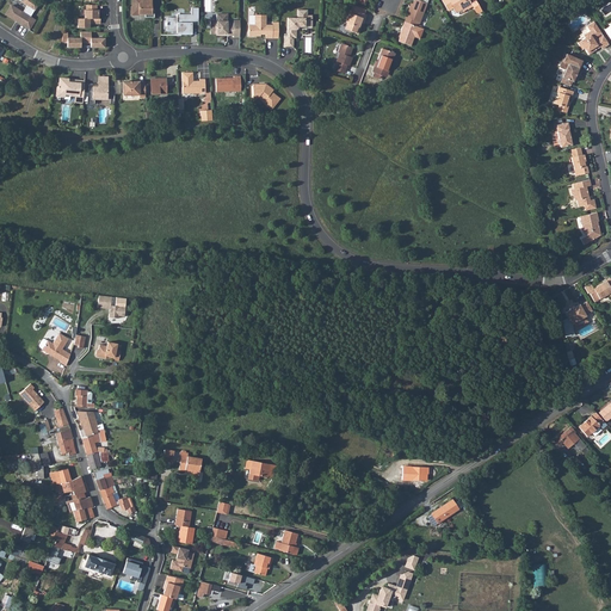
[(11,6),(6,14),(17,22),(18,19),(23,23),(22,24),(29,29),(35,20),(30,17),(38,4),(32,0),(23,0),(23,2),(28,5),(23,13),(11,6)]
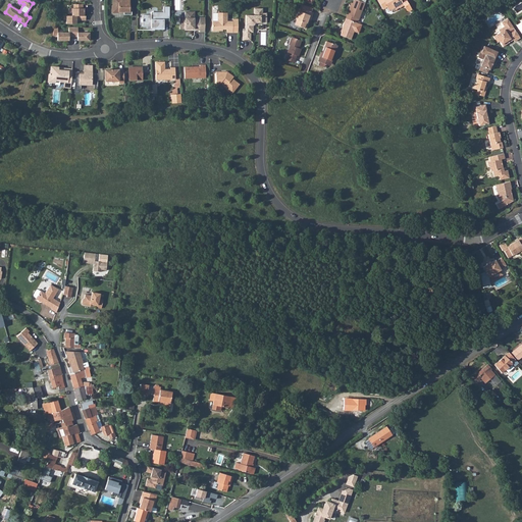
[(124,15),(132,15),(132,8),(129,8),(128,0),(112,0),(113,6),(112,6),(112,13),(119,13),(119,12),(124,12),(124,15)]
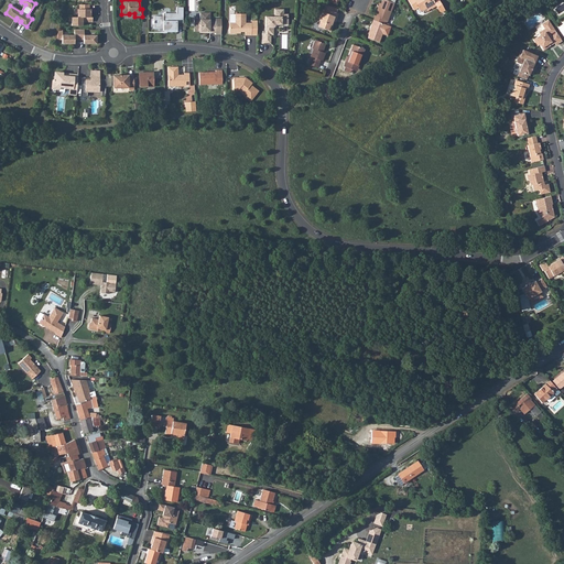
[(378,10),(375,18),(383,20),(388,22),(393,4),(382,0),(379,10),(378,10)]
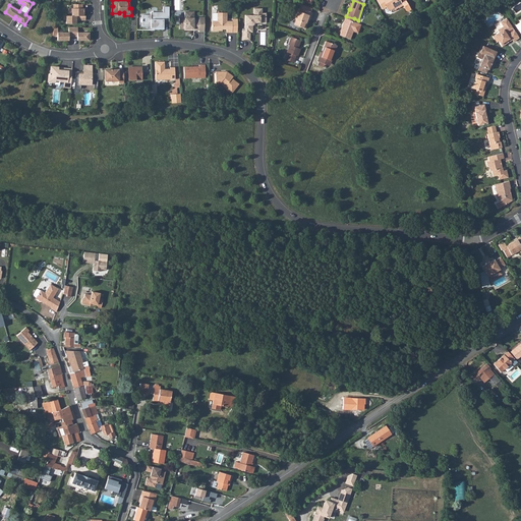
[(401,5),(398,0),(377,0),(374,1),(381,10),(385,8),(386,11),(390,12),(398,7),(399,8),(402,6),(405,12),(409,10),(405,3),(401,5)]
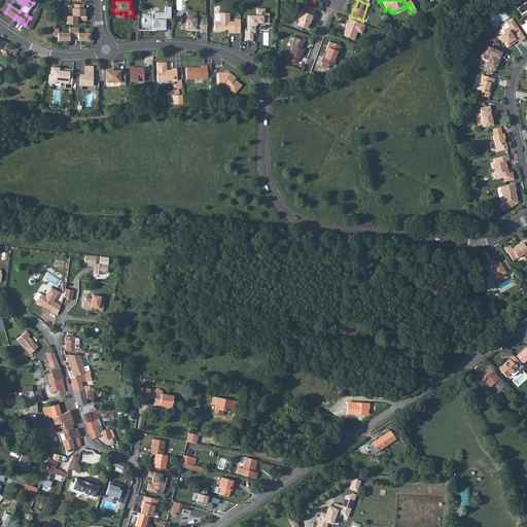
[(83,4),(74,4),(74,8),(73,8),(73,16),(67,16),(67,24),(77,24),(77,20),(78,20),(78,21),(86,21),(86,16),(83,16),(83,14),(84,14),(84,8),(83,8),(83,4)]
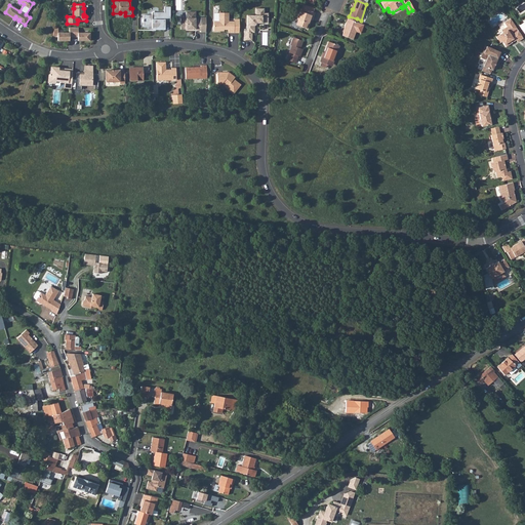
[(170,22),(170,7),(164,7),(164,12),(152,12),(152,15),(144,15),(144,19),(143,19),(143,22),(144,22),(144,26),(152,26),(152,28),(155,29),(155,30),(165,30),(165,21),(170,22)]
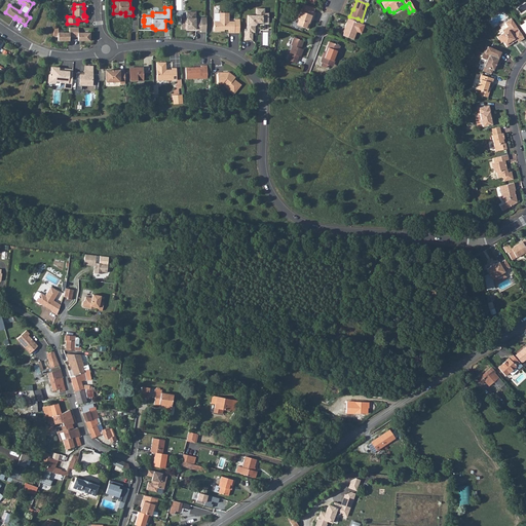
[(245,31),(245,41),(253,41),(253,33),(250,33),(251,29),(255,29),(255,26),(258,24),(263,24),(263,23),(268,23),(269,13),(265,13),(264,9),(256,9),(256,15),(248,15),(248,31),(245,31)]
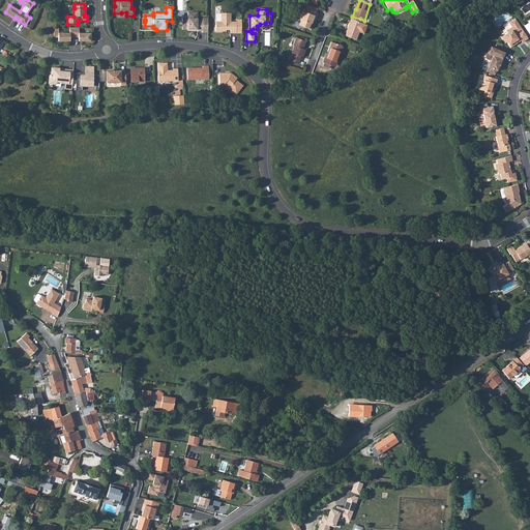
[(315,13),(306,9),(304,13),(301,12),(298,20),(300,21),(298,26),(308,30),(311,25),(310,25),(311,21),(313,22),(316,13),(315,13)]
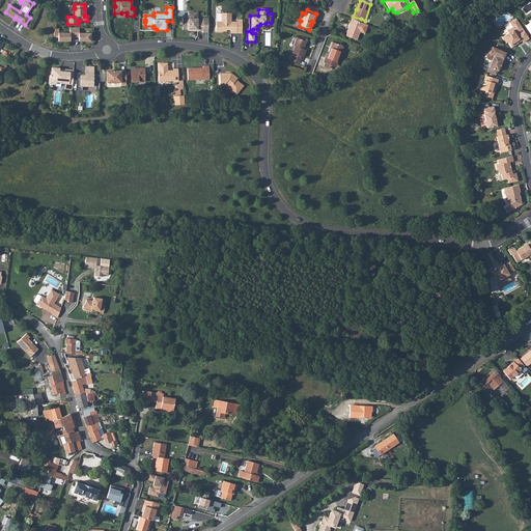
[(183,19),(183,30),(193,30),(193,31),(202,31),(202,32),(208,32),(208,18),(203,18),(203,19),(198,19),(198,12),(189,11),(188,19),(183,19)]
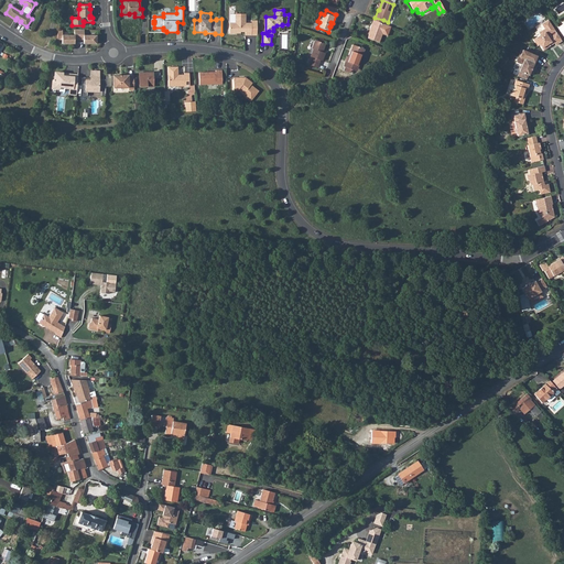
[(246,14),(235,14),(235,23),(229,23),(229,33),(237,33),(238,32),(245,32),(245,35),(251,35),(251,24),(246,24),(246,23),(246,14)]
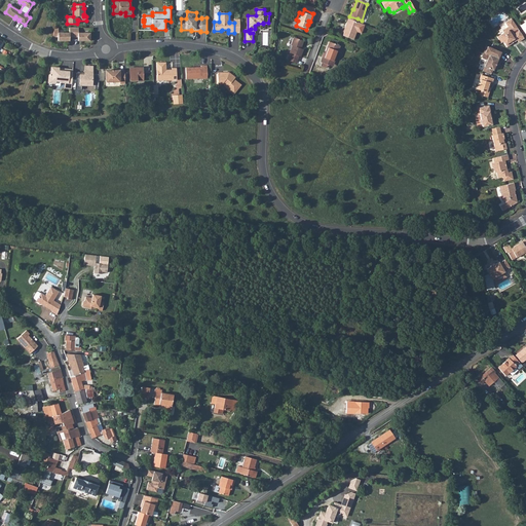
[(229,22),(229,23),(234,23),(234,33),(239,33),(239,19),(234,19),(234,22),(229,22)]
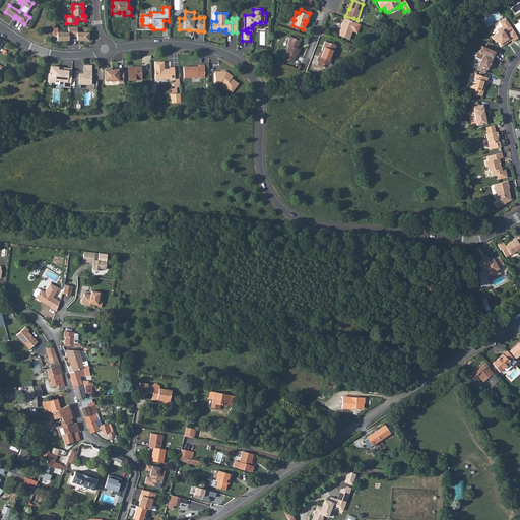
[(500,31),(494,37),(498,42),(499,41),(502,46),(513,39),(514,41),(519,37),(514,29),(510,33),(508,30),(513,27),(506,18),(501,21),(504,25),(499,29),(500,31)]
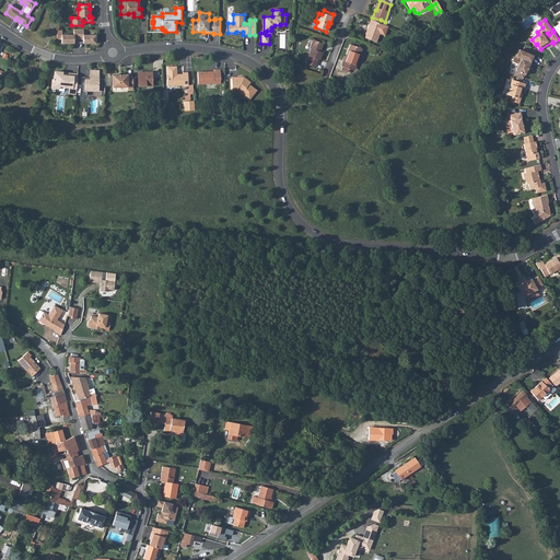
[(378,25),(371,22),(368,31),(369,32),(365,41),(376,44),(380,35),(384,37),(387,28),(383,26),(378,25)]
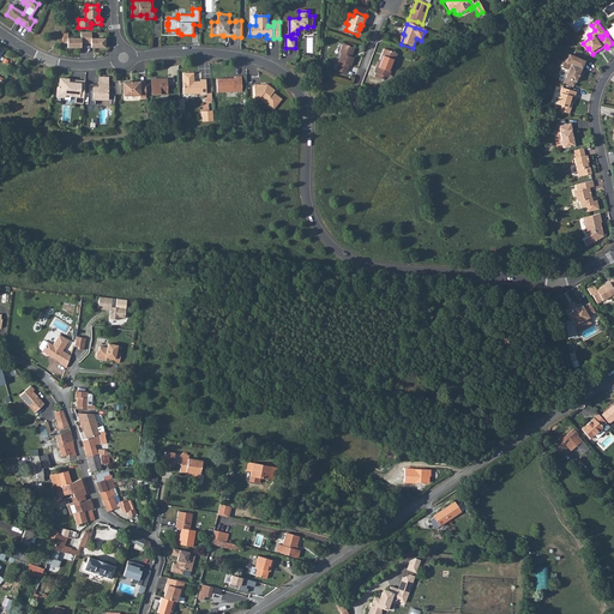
[(68,34),(64,34),(62,43),(67,43),(67,47),(80,48),(80,46),(82,46),(82,43),(91,43),(91,46),(92,46),(92,48),(104,48),(104,38),(91,38),(91,32),(80,32),(80,38),(68,38),(68,34)]
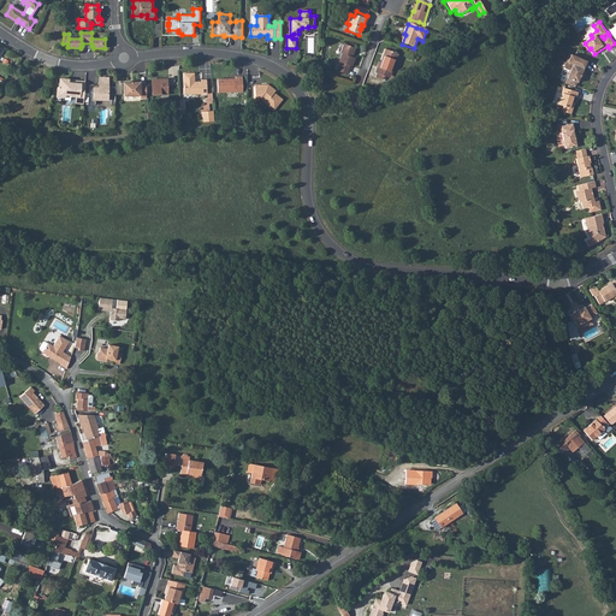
[(339,63),(337,70),(345,73),(348,66),(350,66),(354,59),(349,57),(350,53),(351,54),(354,48),(342,43),(339,53),(341,53),(337,63),(339,63)]
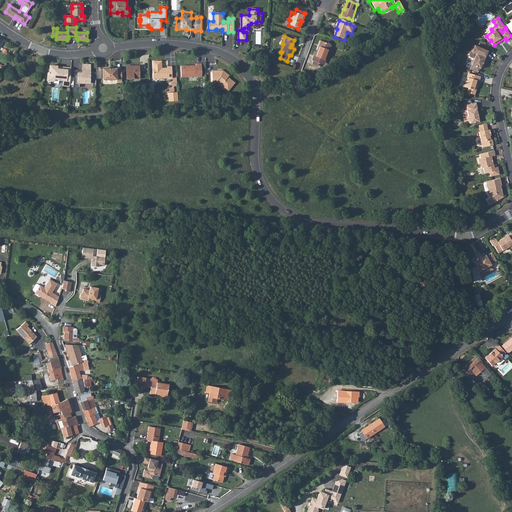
[(310,61),(312,62),(319,64),(324,61),(330,46),(319,42),(316,52),(314,52),(313,54),(310,61)]
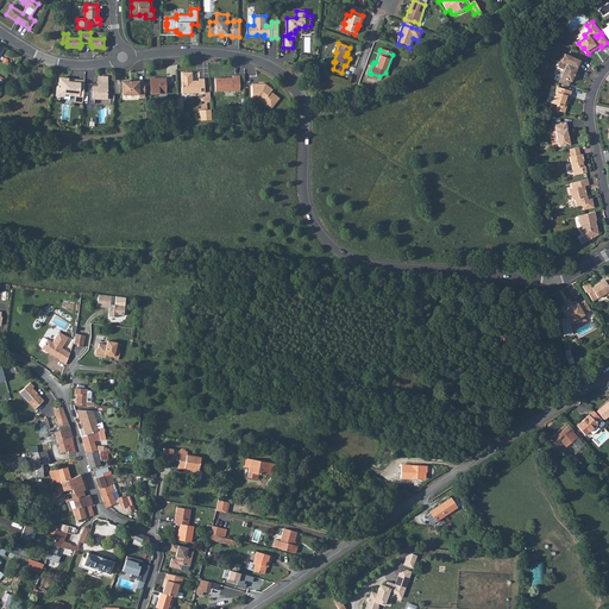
[(563,75),(560,81),(571,85),(572,80),(573,81),(582,60),(564,52),(559,64),(560,67),(565,69),(564,69),(563,74),(563,75)]
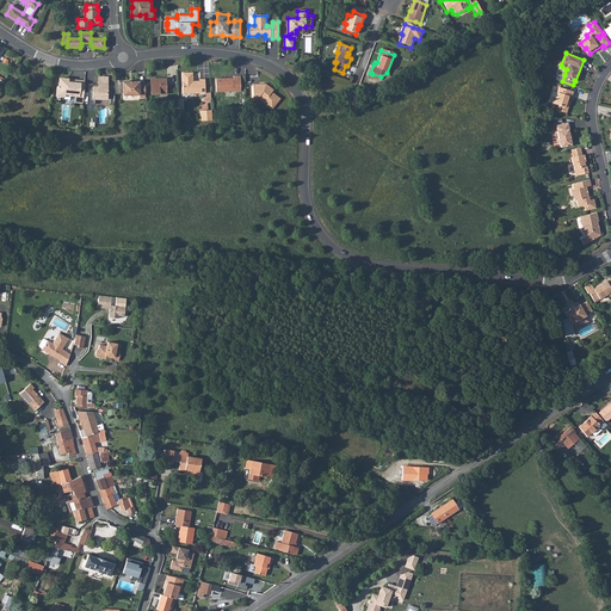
[(183,73),(183,93),(205,93),(205,79),(199,80),(199,81),(193,81),(192,73),(183,73)]
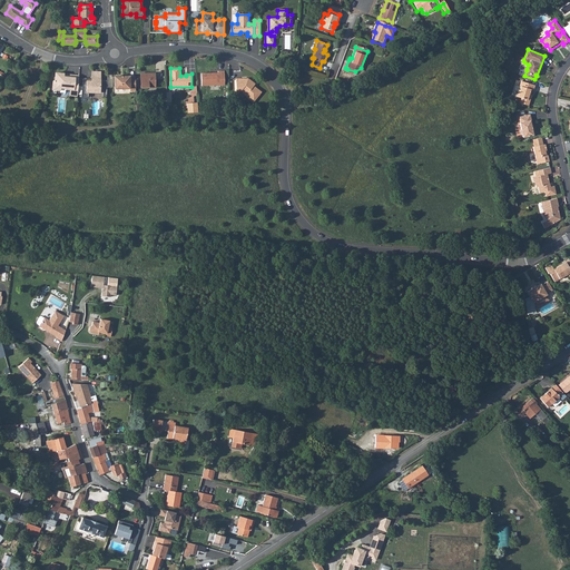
[(82,85),(81,97),(88,97),(88,94),(92,94),(92,92),(102,92),(102,97),(106,97),(107,80),(100,80),(100,71),(91,71),(91,79),(91,81),(87,81),(87,85),(82,85)]
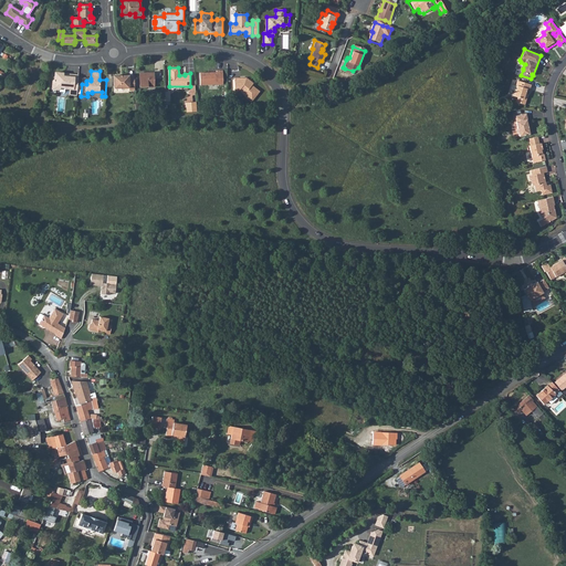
[(200,73),(200,85),(223,84),(222,71),(217,71),(217,72),(200,73)]
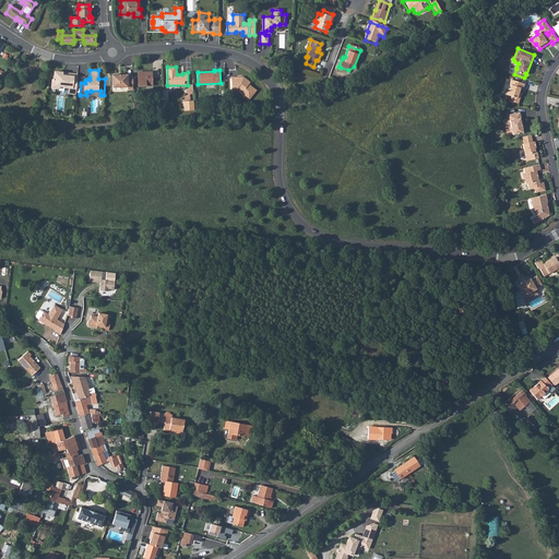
[(52,80),(51,87),(59,88),(59,86),(64,86),(64,87),(69,87),(76,88),(78,74),(69,73),(69,76),(62,75),(62,73),(62,72),(55,72),(54,79),(52,80)]
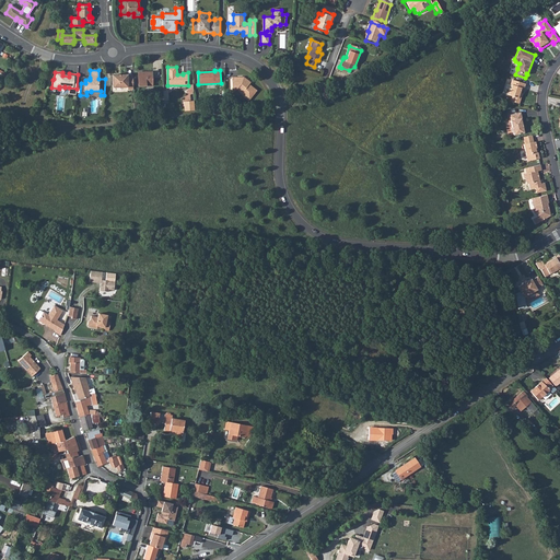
[(152,72),(138,72),(139,86),(152,85),(152,72)]
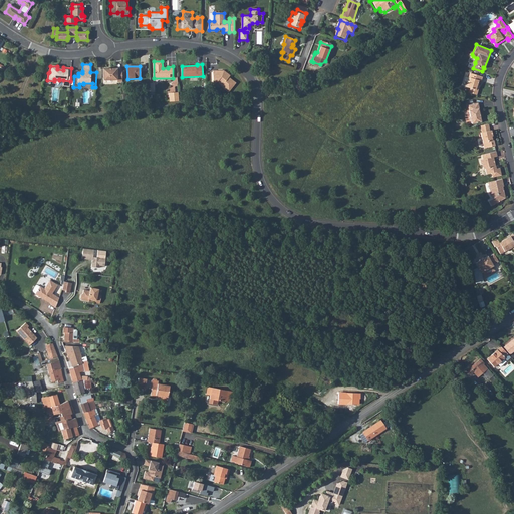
[(122,81),(121,69),(116,69),(116,68),(103,69),(103,80),(116,80),(116,81),(122,81)]
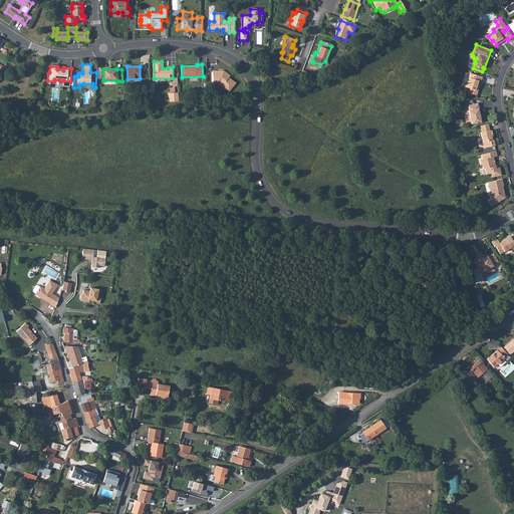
[(213,71),(213,83),(217,83),(218,81),(222,84),(222,85),(229,91),(235,83),(228,77),(230,76),(226,72),(223,72),(223,71),(213,71)]
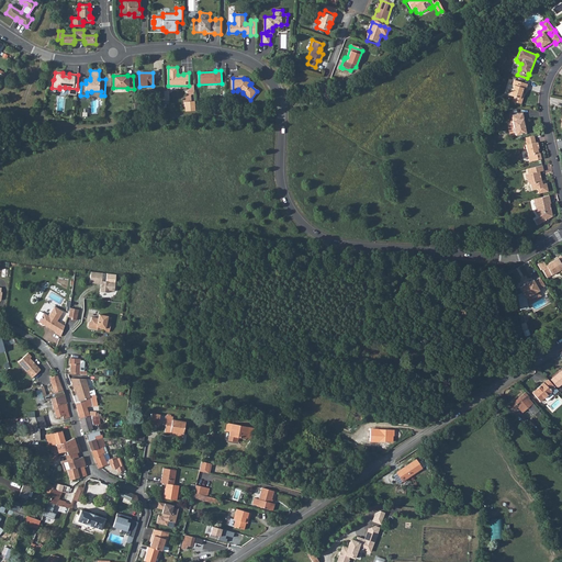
[(512,89),(510,94),(516,96),(514,101),(523,103),(525,98),(524,98),(526,88),(527,88),(528,83),(515,80),(513,85),(515,85),(514,89),(512,89)]
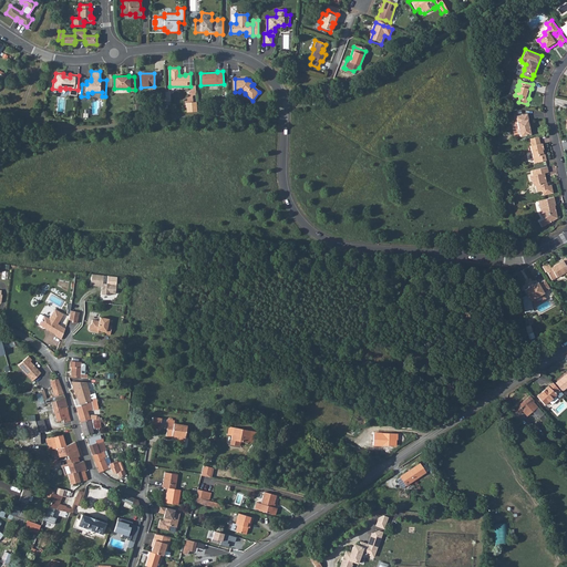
[(527,114),(517,115),(519,127),(518,129),(519,133),(521,133),(522,135),(531,134),(528,125),(531,125),(527,114)]
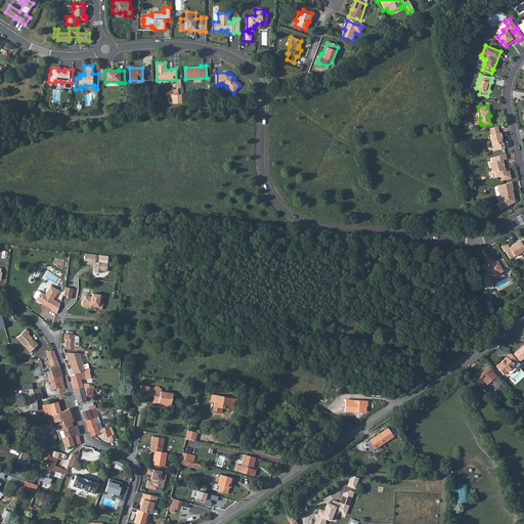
[(498,125),(490,127),(491,133),(490,134),(493,149),(505,147),(504,142),(501,142),(501,137),(503,137),(501,132),(499,132),(498,125)]
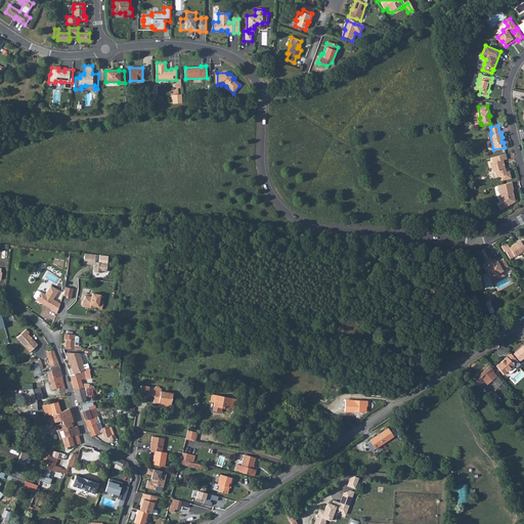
[(495,160),(492,161),(489,162),(490,167),(491,166),(492,171),(494,171),(495,176),(500,175),(501,180),(511,178),(510,170),(506,171),(504,160),(507,159),(506,154),(494,156),(495,160)]
